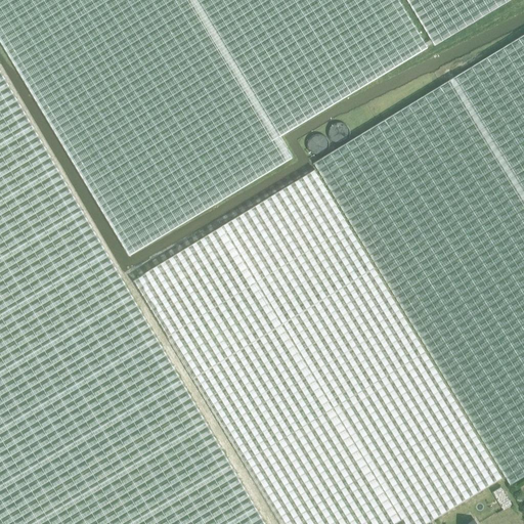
[(0,0),(0,38),(130,255),(293,158),(280,136),(336,102),(428,47),(399,0),(0,0)]
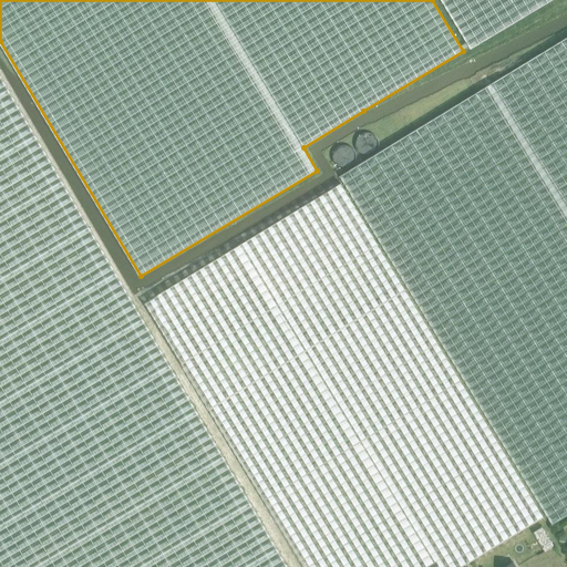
[(441,0),(470,48),(549,0),(441,0)]
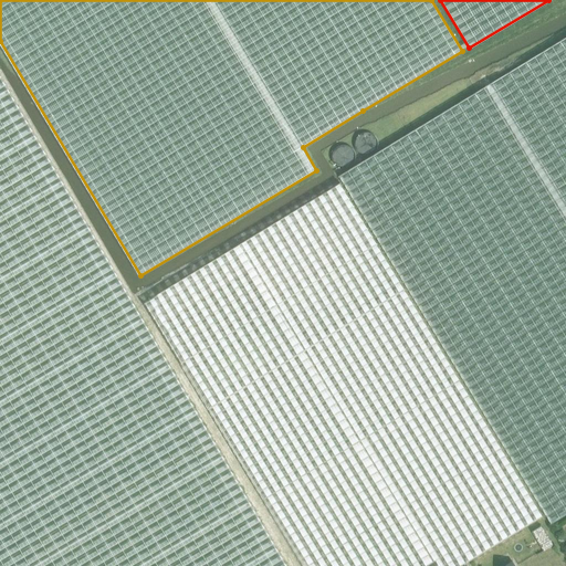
[(552,524),(565,514),(565,37),(339,176),(552,524)]
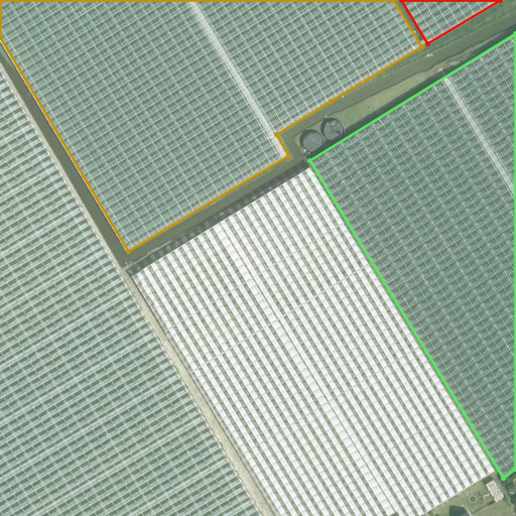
[(0,515),(260,515),(119,273),(0,70),(0,515)]
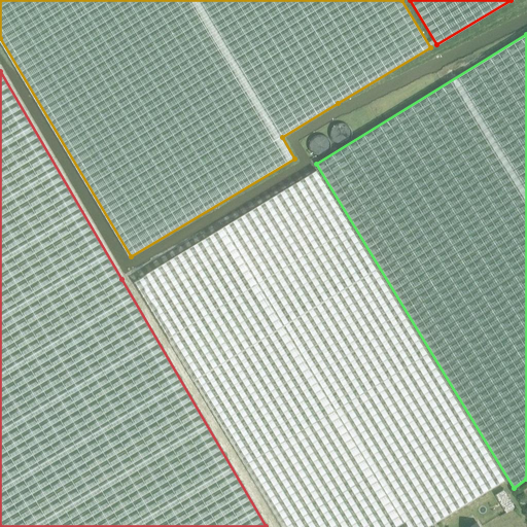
[(353,136),(353,133),(352,129),(350,127),(348,125),(344,124),(341,124),(338,125),(335,127),(332,130),(332,133),(332,136),(334,139),(337,142),(340,143),(343,144),(346,143),(349,142),(352,139),(353,136)]
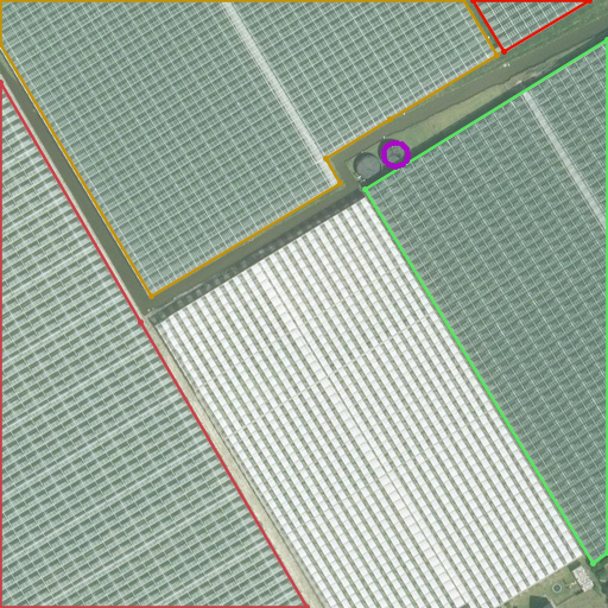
[(361,160),(359,164),(358,169),(359,173),(361,177),(365,179),(368,181),(372,181),(375,179),(379,177),(381,175),(382,171),(382,166),(381,163),(379,160),(375,158),(372,157),(368,157),(363,158),(361,160)]
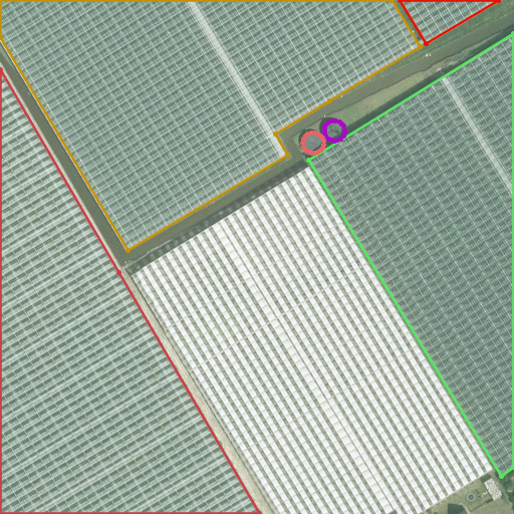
[(309,167),(131,275),(276,513),(418,513),(424,511),(493,469),(309,167)]
